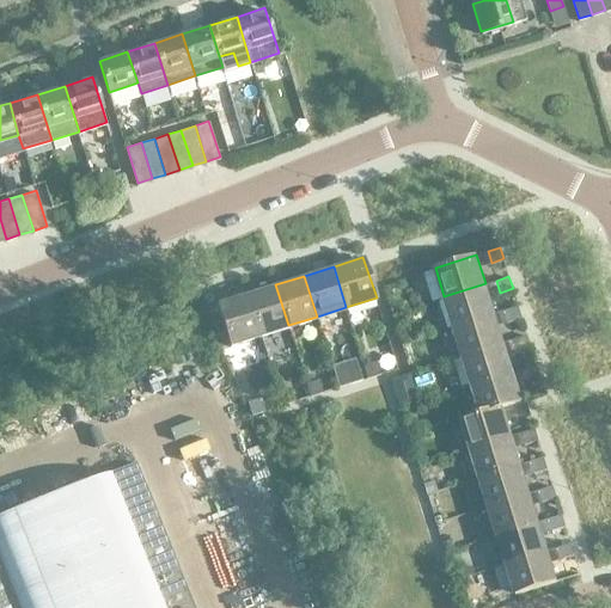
[(494,312),(486,283),(444,296),(453,325),(494,312)]
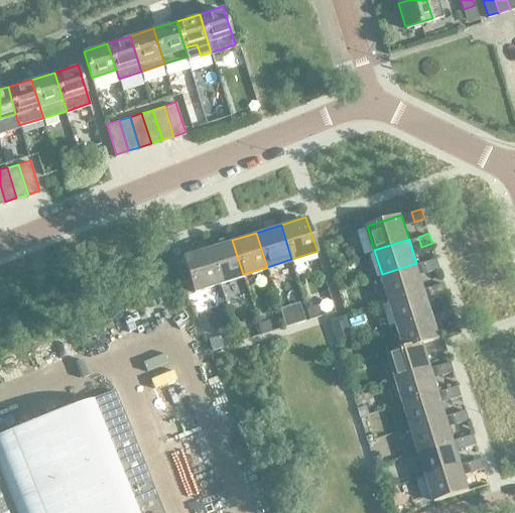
[(219,282),(243,274),(232,240),(208,248),(219,282)]
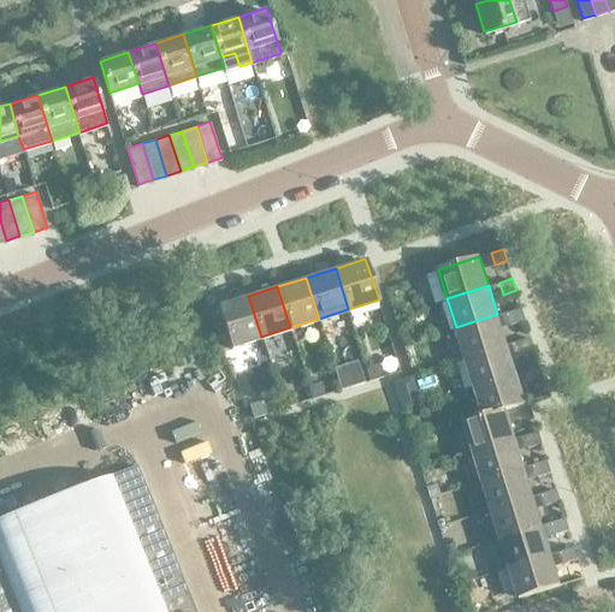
[(231,345),(261,337),(248,296),(219,304),(231,345)]
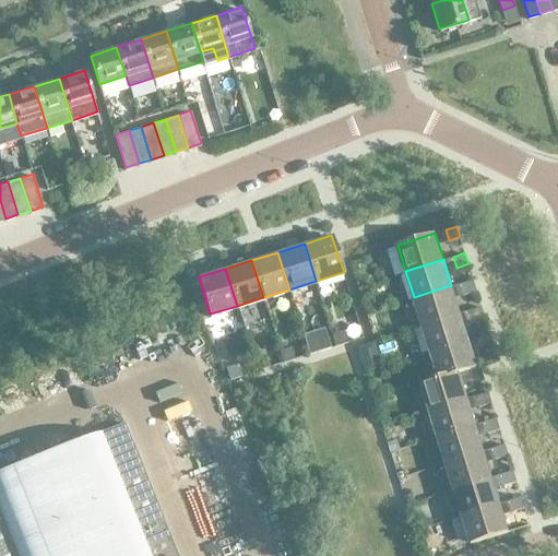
[(476,290),(473,280),(462,283),(465,294),(476,290)]
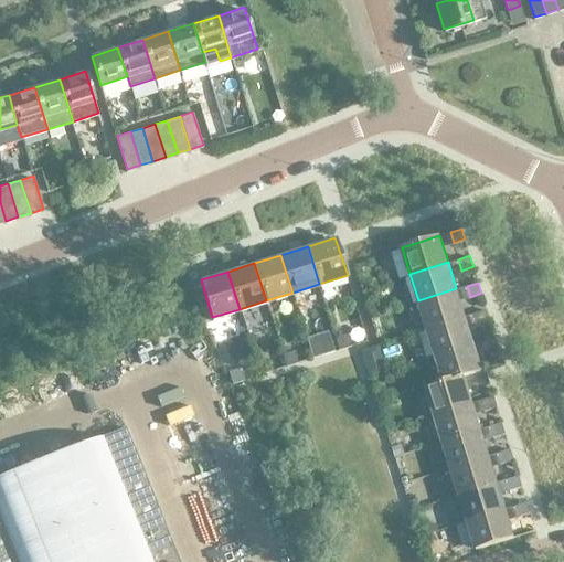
[(465,315),(456,288),(418,300),(426,327),(465,315)]
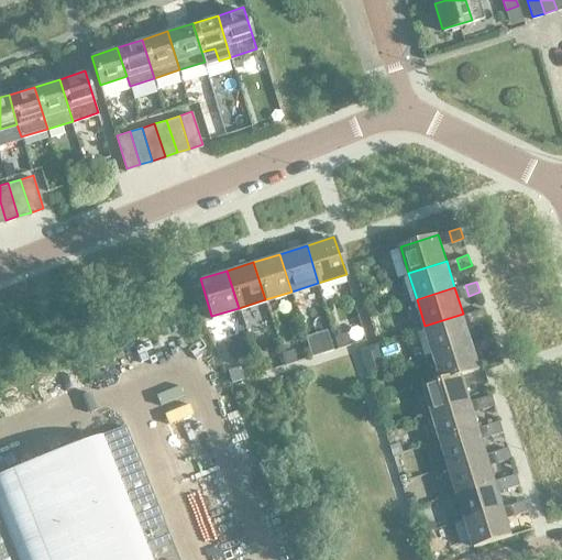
[(488,318),(485,307),(473,311),(476,321),(488,318)]
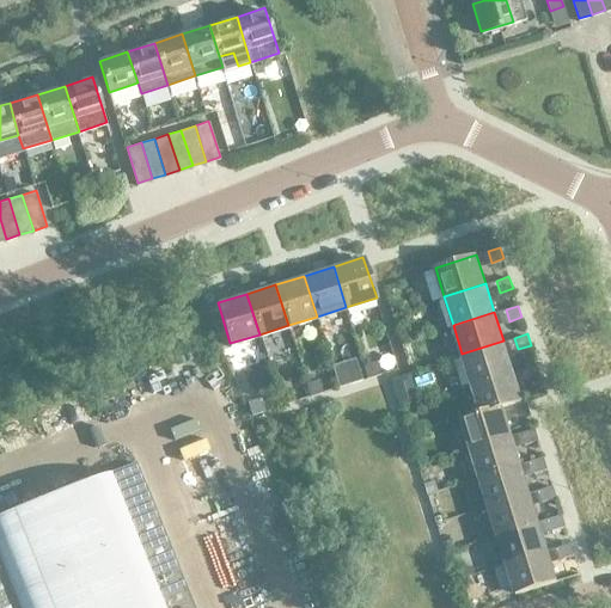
[(471,382),(512,369),(503,341),(462,354),(471,382)]
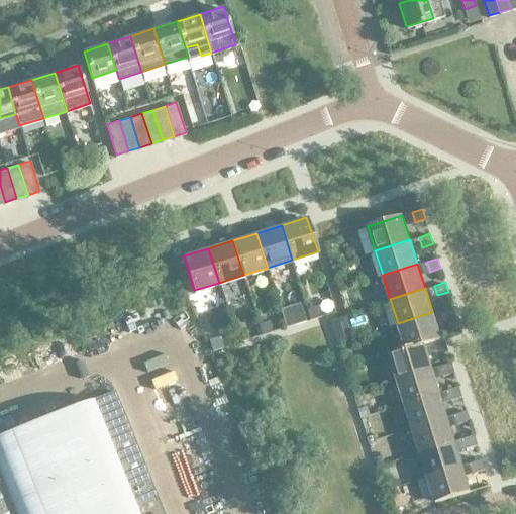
[(306,305),(309,316),(321,312),(317,302),(306,305)]
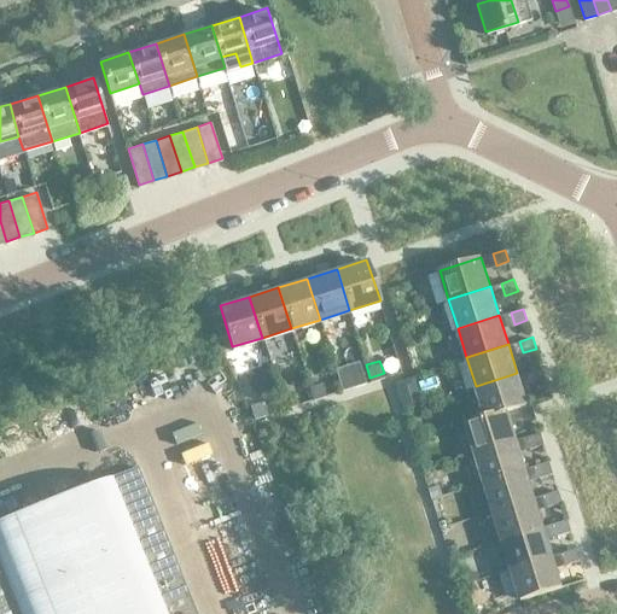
[(545,378),(541,367),(529,370),(533,381),(545,378)]
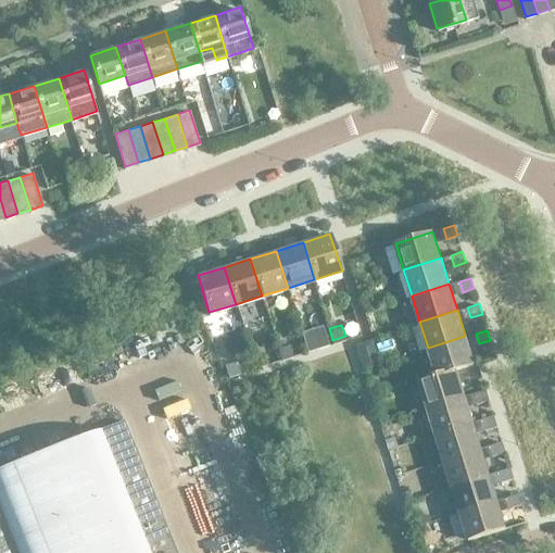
[(303,337),(307,348),(318,344),(315,332),(303,337)]
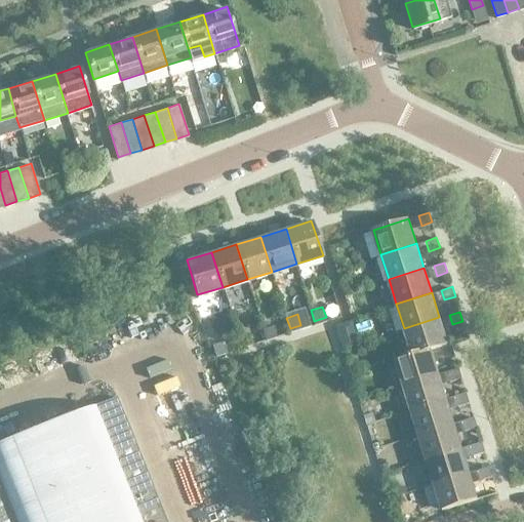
[(431,349),(441,346),(447,344),(439,317),(404,328),(411,353),(412,354),(431,348),(431,349)]
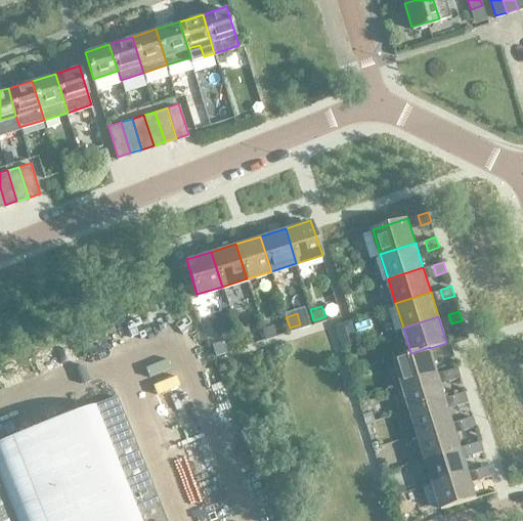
[(351,318),(335,323),(342,346),(358,341),(351,318)]
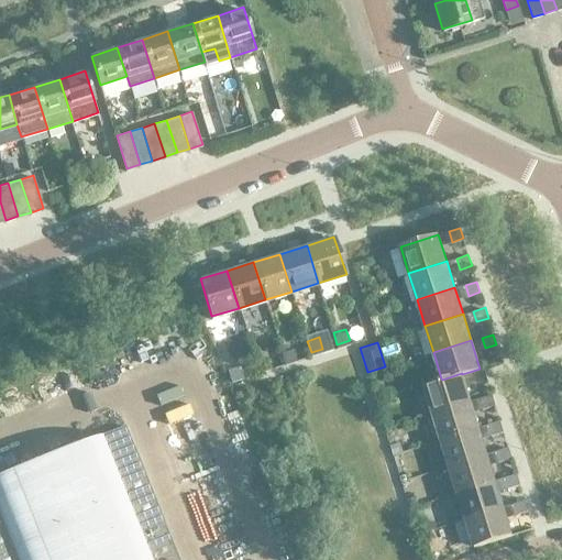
[(281,349),(285,361),(296,358),(293,346),(281,349)]
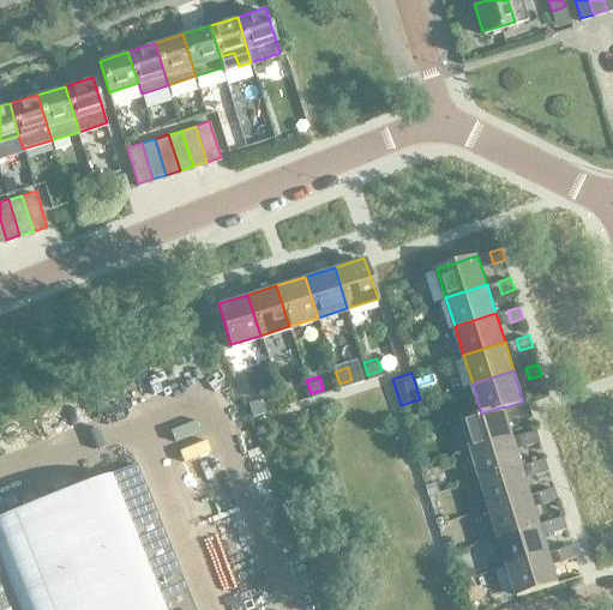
[(277,390),(281,403),(294,398),(290,386),(277,390)]
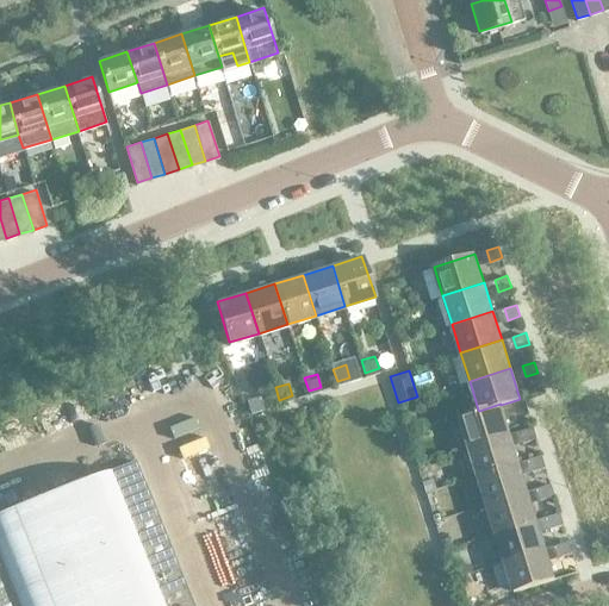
[(247,397),(250,408),(263,405),(259,392),(247,397)]
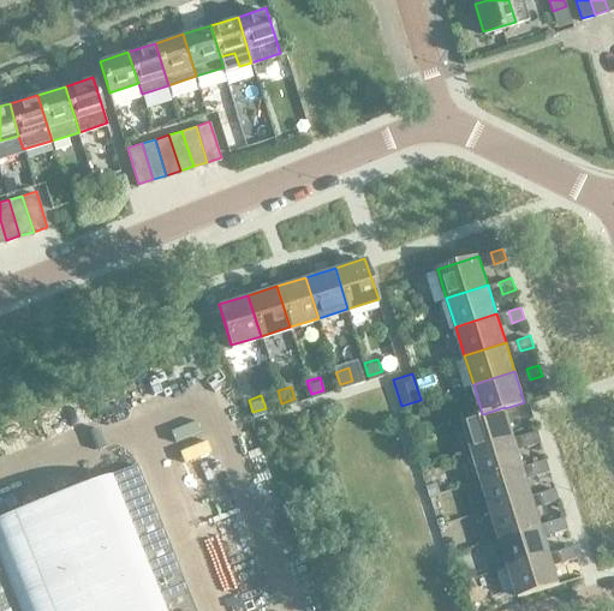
[(529,401),(524,402),(517,405),(520,419),(534,414),(529,401)]
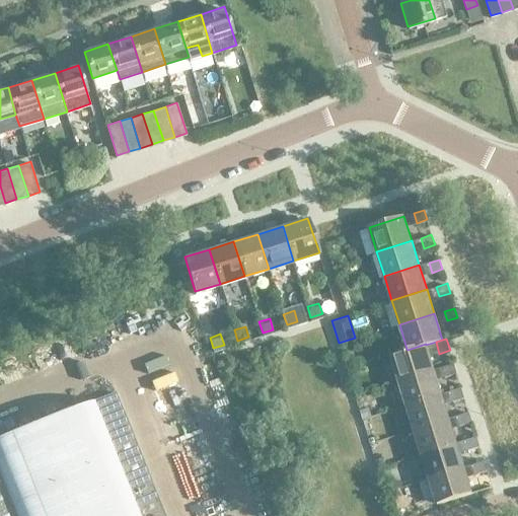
[(408,350),(407,349),(390,354),(398,380),(434,369),(426,345),(426,344),(408,350)]
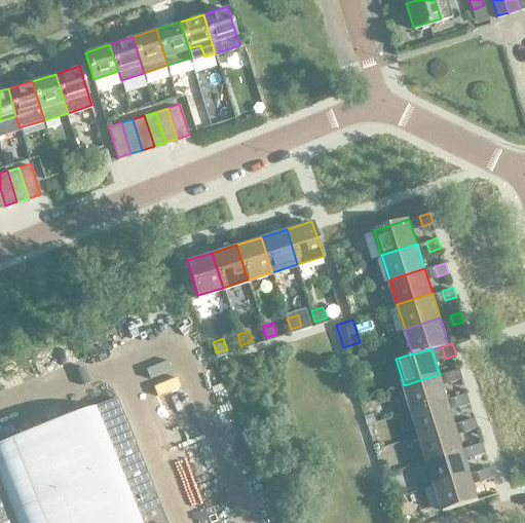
[(463,378),(460,368),(449,371),(452,381),(463,378)]
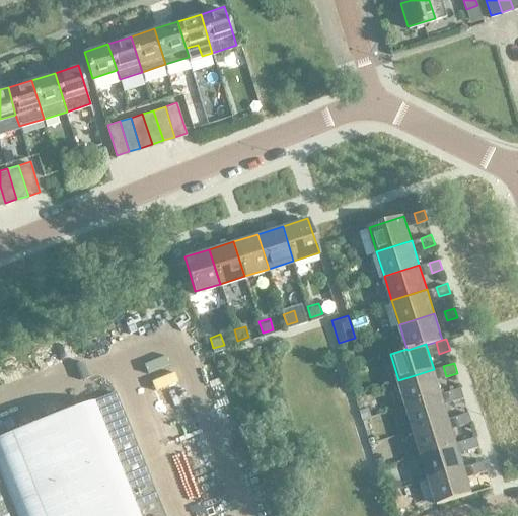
[(405,406),(441,394),(434,369),(398,380),(405,406)]
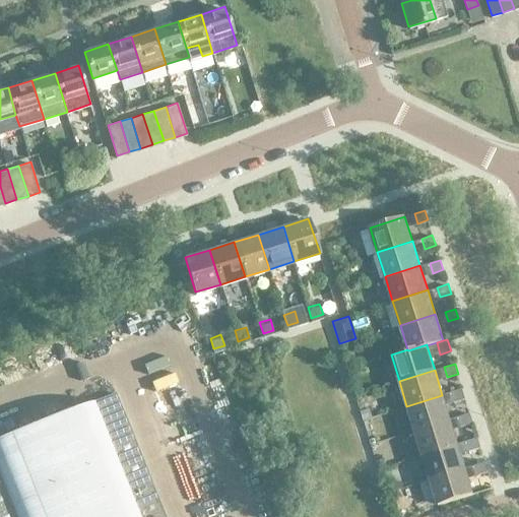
[(465,398),(462,388),(452,391),(455,401),(465,398)]
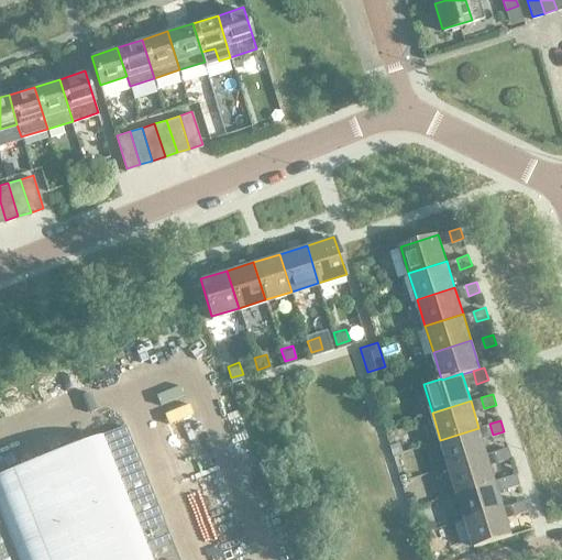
[(0,559),(178,559),(125,424),(0,473),(0,559)]
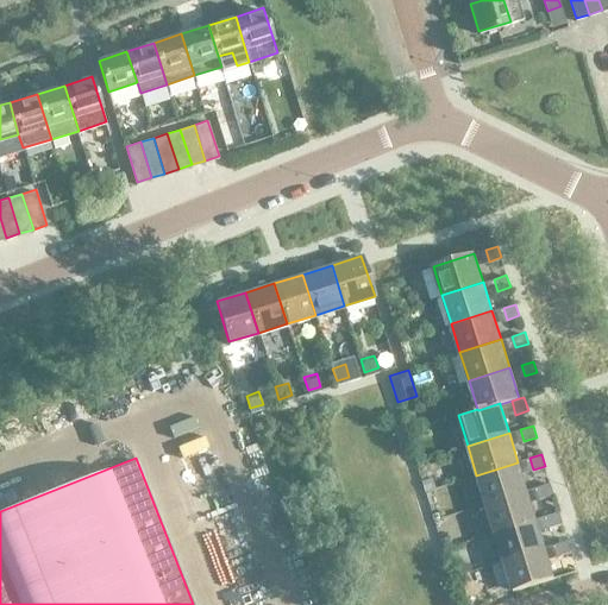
[(486,504),(527,491),(518,462),(476,476),(486,504)]
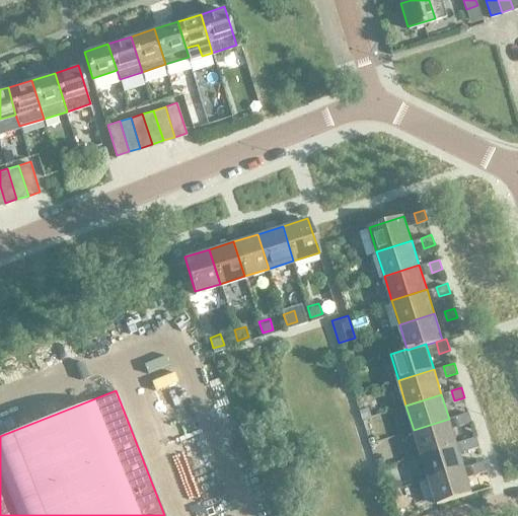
[(471,422),(469,413),(459,416),(462,425),(471,422)]
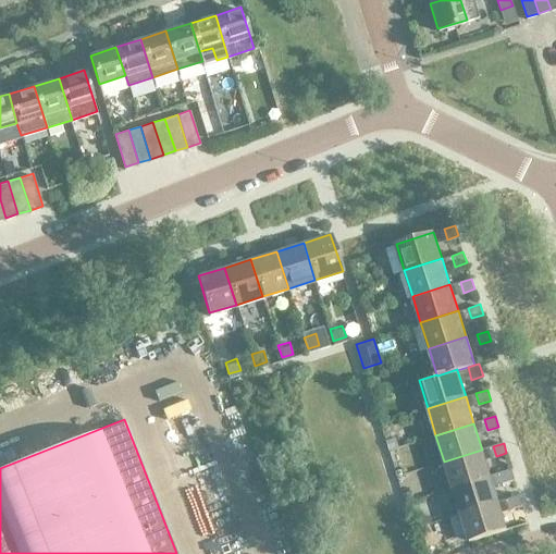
[(453,488),(490,476),(482,450),(444,462),(453,488)]
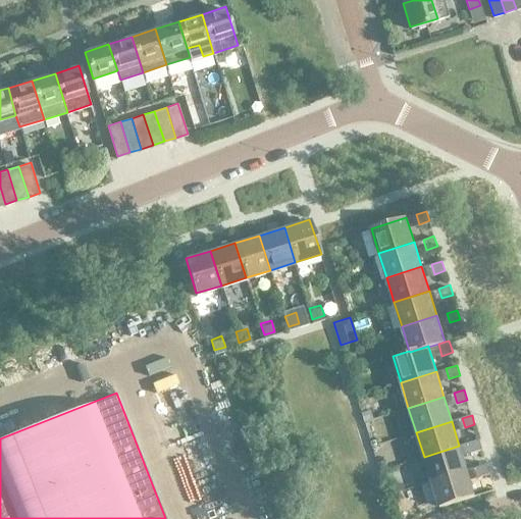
[(482,447),(479,438),(469,442),(471,450),(482,447)]
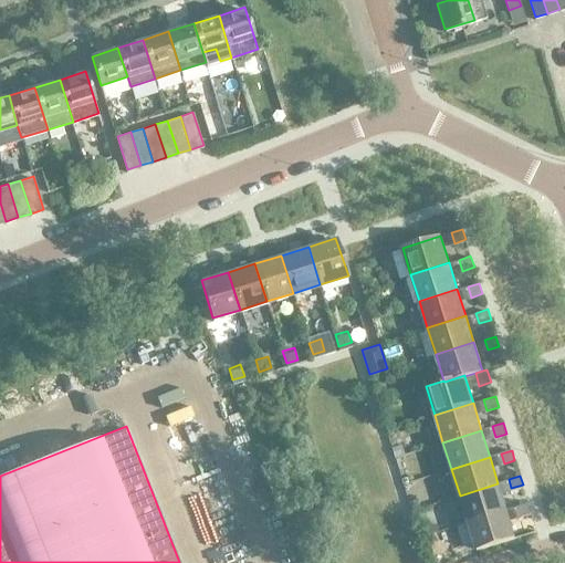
[(468,522),(506,510),(498,483),(460,496),(468,522)]
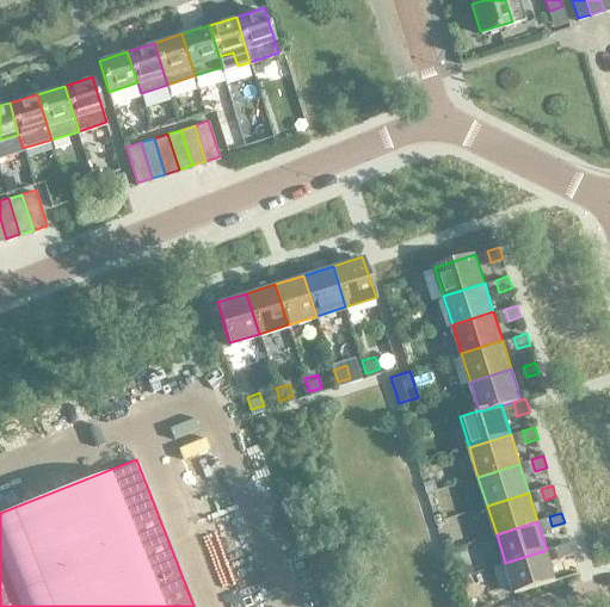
[(574,553),(571,543),(559,545),(562,557),(574,553)]
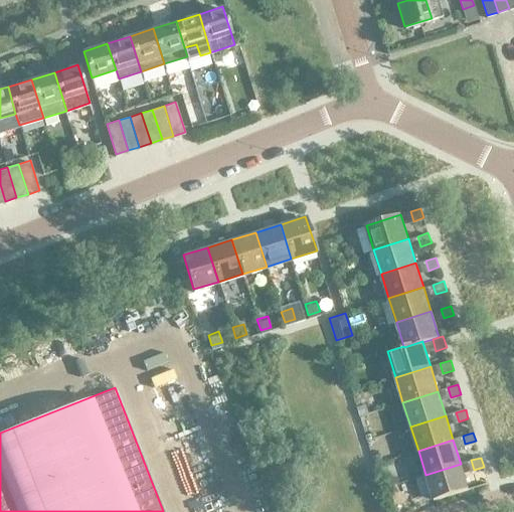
[(469,488),(461,464),(425,475),(434,499),(469,488)]
